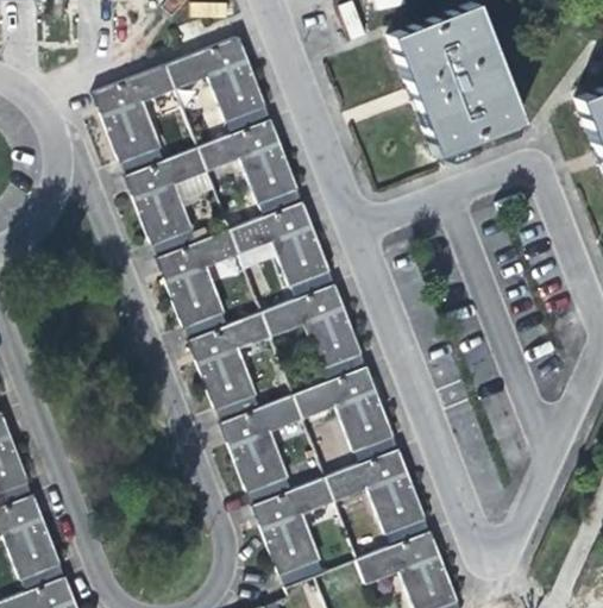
[(475,1),(391,33),(413,93),(435,152),(521,119),(475,1)]
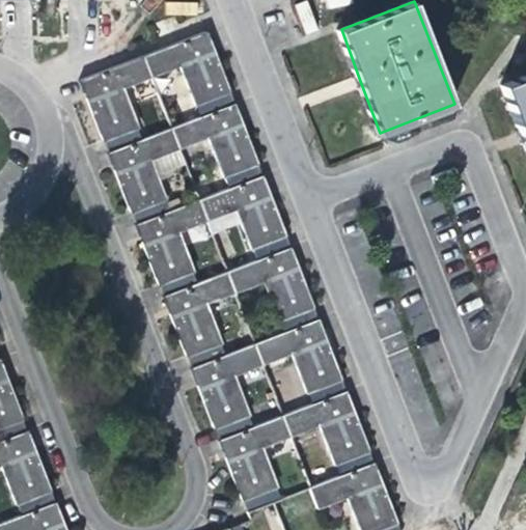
[(183,64),(198,104),(231,90),(221,61),(210,32),(146,56),(154,75),(183,64)]
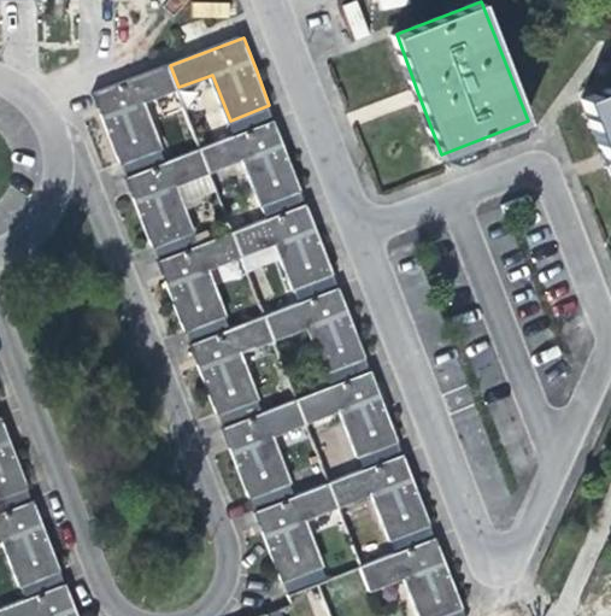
[(145,100),(178,87),(170,65),(98,94),(112,132),(123,162),(163,146),(145,100)]
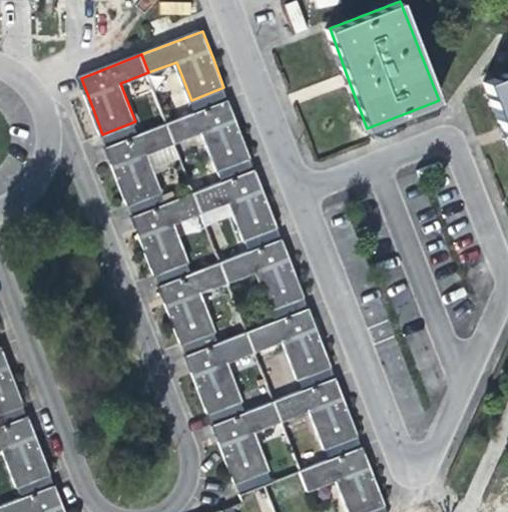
[(507,73),(487,81),(506,131),(507,134),(507,73)]
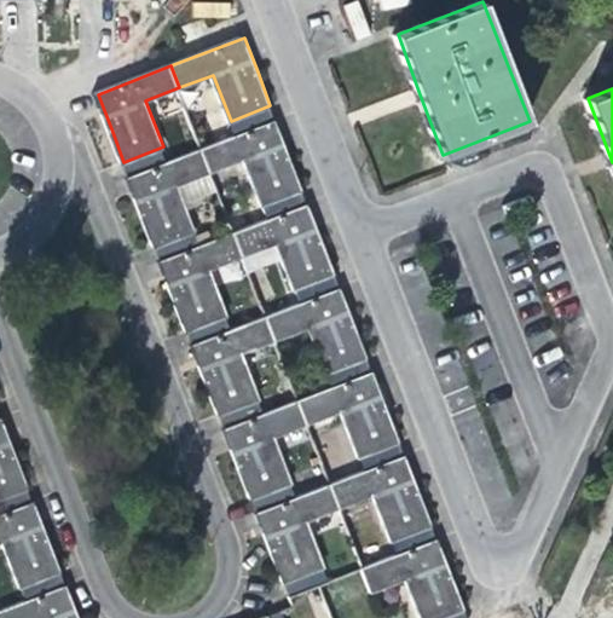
[(276,121),(270,105),(231,121),(236,136),(276,121)]
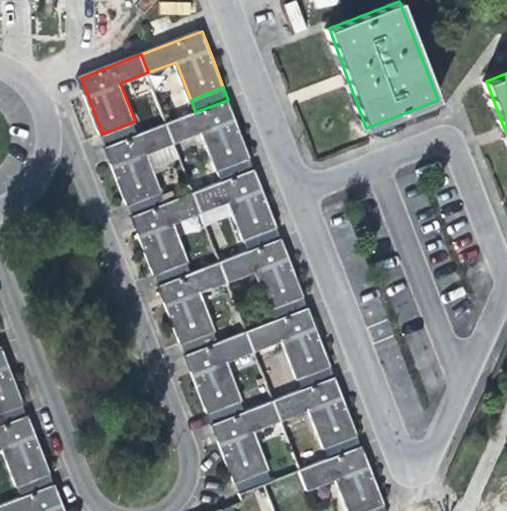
[(203,131),(217,169),(250,156),(238,126),(228,100),(195,112),(168,122),(175,141),(203,131)]
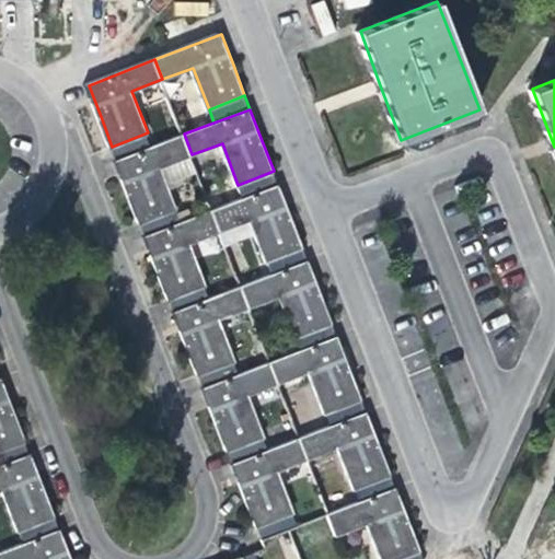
[(152,146),(148,132),(112,147),(117,160),(152,146)]
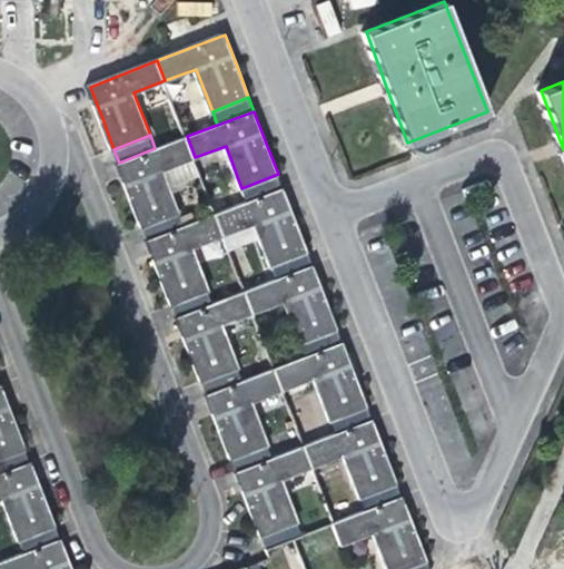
[(162,169),(195,157),(187,136),(155,148),(119,163),(132,197),(144,226),(179,213),(162,169)]
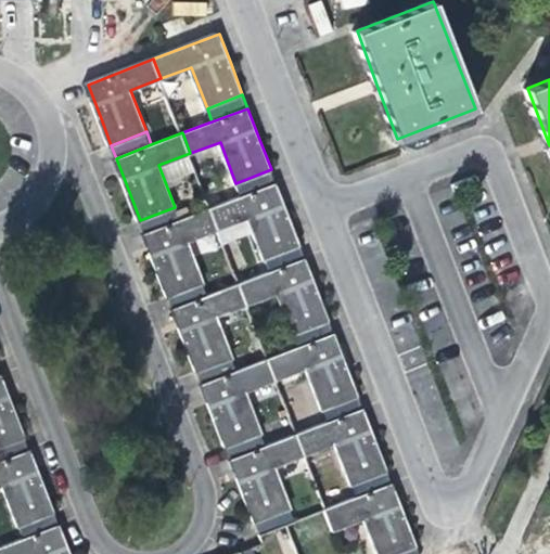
[(276,182),(271,169),(235,183),(241,196),(276,182)]
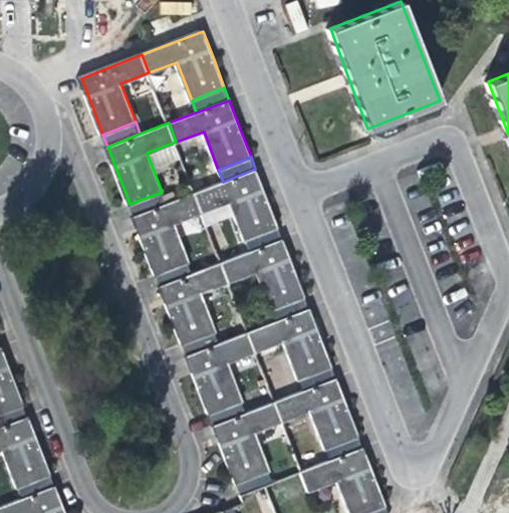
[(231,201),(245,239),(277,226),(263,189),(255,169),(223,182),(195,193),(202,212),(231,201)]
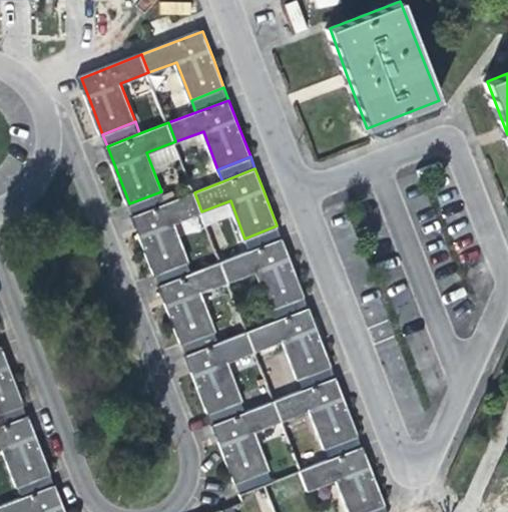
[(166,202),(161,191),(129,203),(134,215),(166,202)]
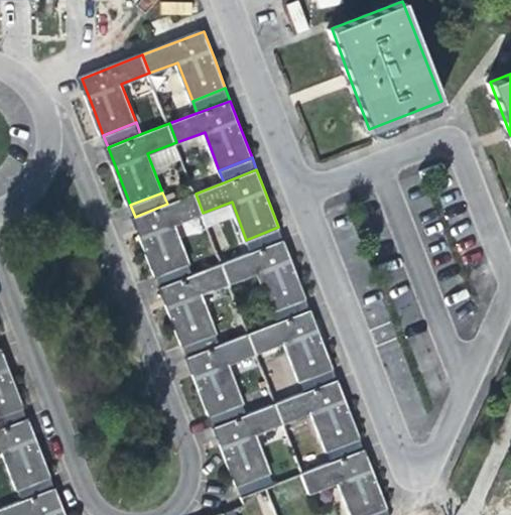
[(174,223),(203,213),(196,194),(167,204),(135,217),(146,247),(156,274),(189,262),(174,223)]
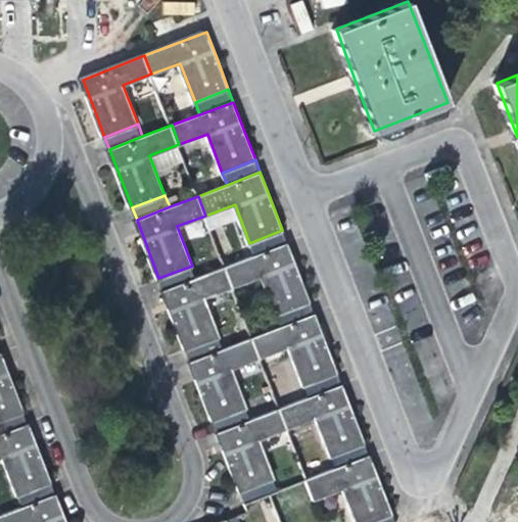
[(288,243),(282,230),(249,243),(254,256),(288,243)]
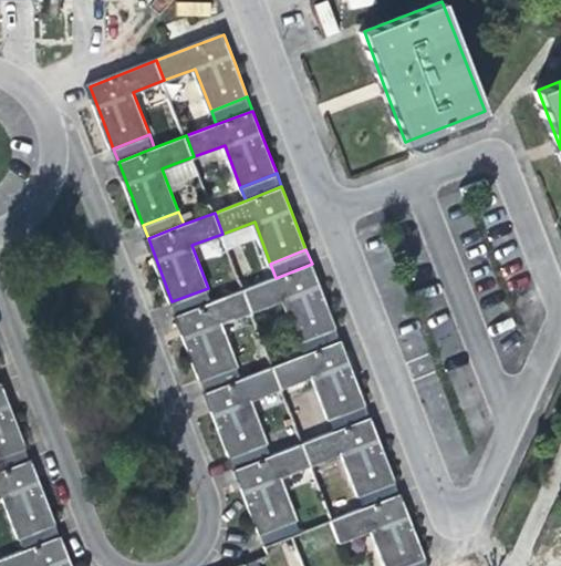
[(284,300),(300,341),(336,328),(324,298),(312,264),(276,278),(245,290),(253,312),(284,300)]
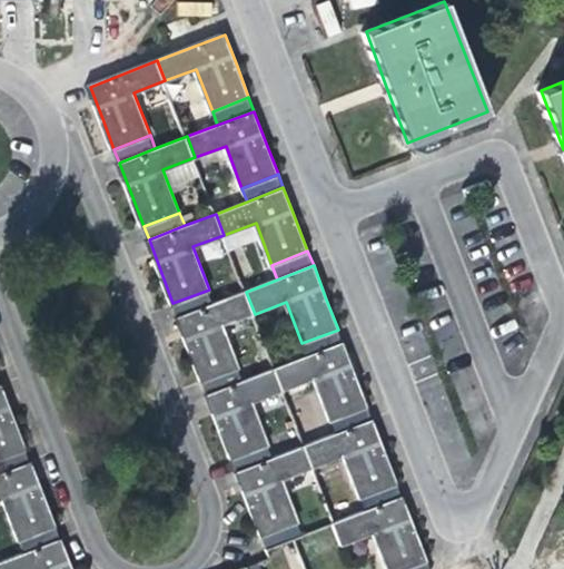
[(215,303),(209,290),(172,303),(178,317),(215,303)]
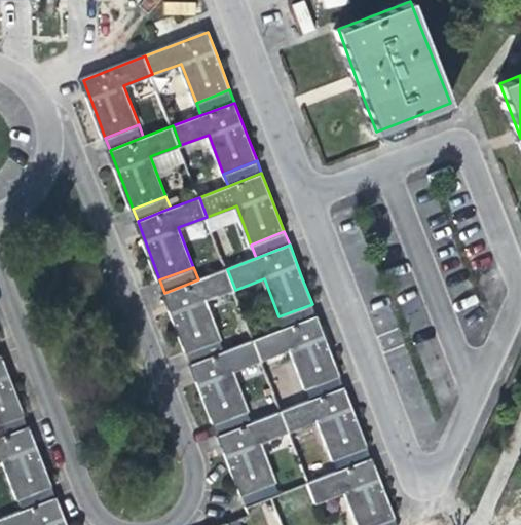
[(206,300),(235,290),(227,269),(198,279),(164,293),(178,325),(187,351),(221,338),(206,300)]
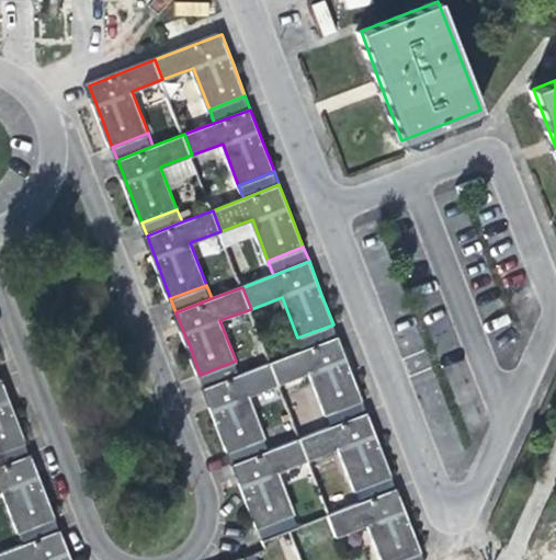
[(338,335),(333,324),(297,338),(302,349),(338,335)]
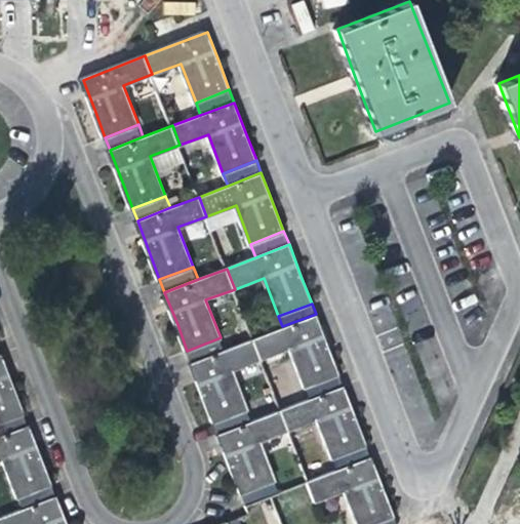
[(290,348),(306,387),(338,373),(329,348),(316,314),(282,326),(253,337),(262,358),(290,348)]
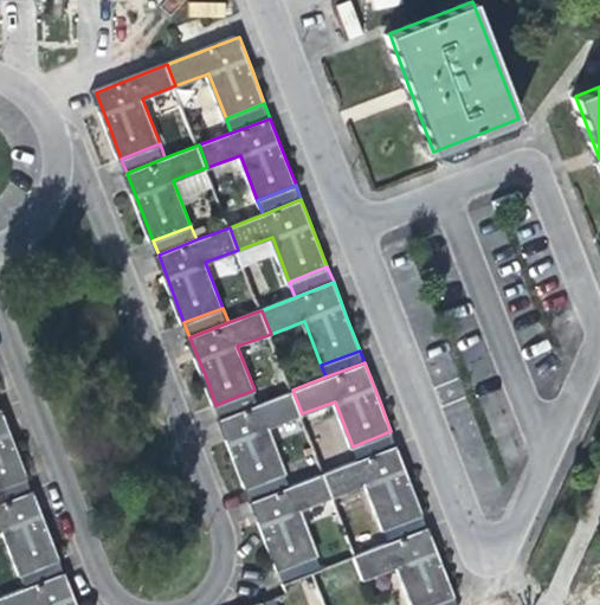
[(259,403),(255,390),(215,405),(221,418),(259,403)]
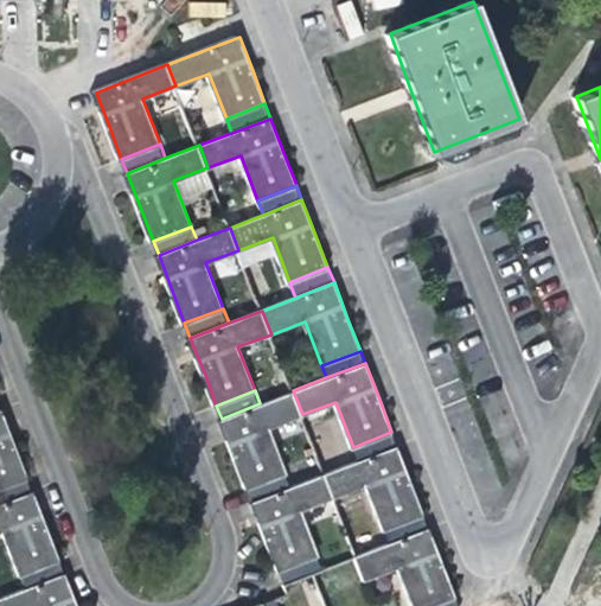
[(269,427),(302,414),(293,390),(260,403),(222,419),(235,453),(248,489),(287,473),(269,427)]
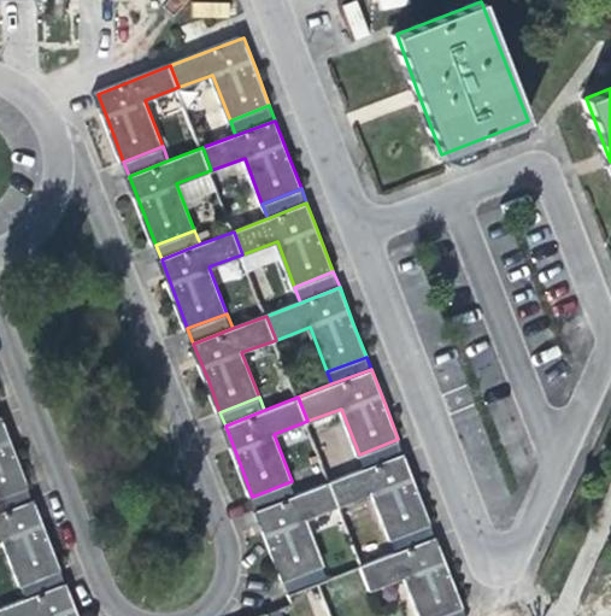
[(0,496),(28,485),(16,453),(1,417),(0,417),(0,496)]
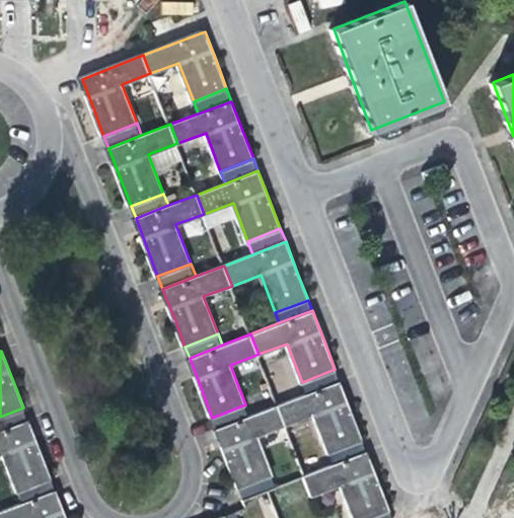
[(340,382),(335,369),(302,382),(306,394),(340,382)]
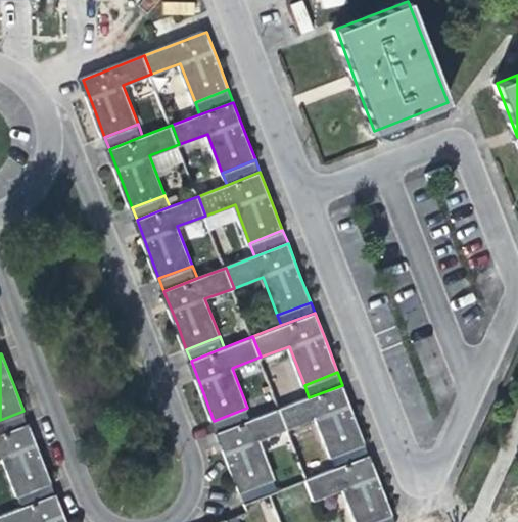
[(317,417),(331,456),(365,442),(354,414),(342,385),(309,397),(280,409),(288,428),(317,417)]
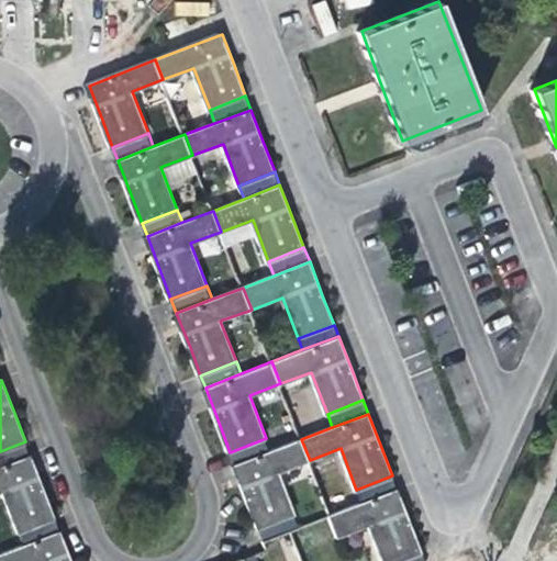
[(270,450),(266,438),(230,452),(235,464),(270,450)]
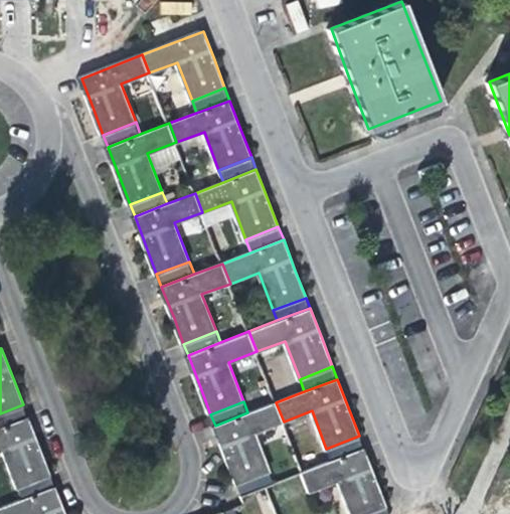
[(256,433),(284,421),(276,402),(247,412),(215,425),(228,461),(237,483),(270,471),(256,433)]
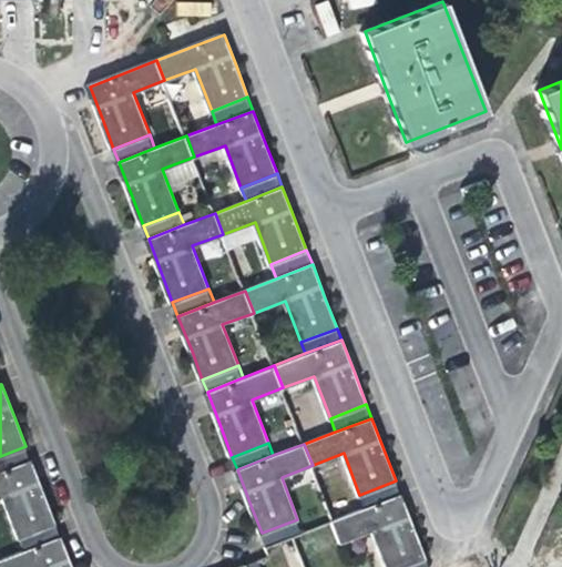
[(0,473),(31,461),(26,446),(0,456),(0,473)]
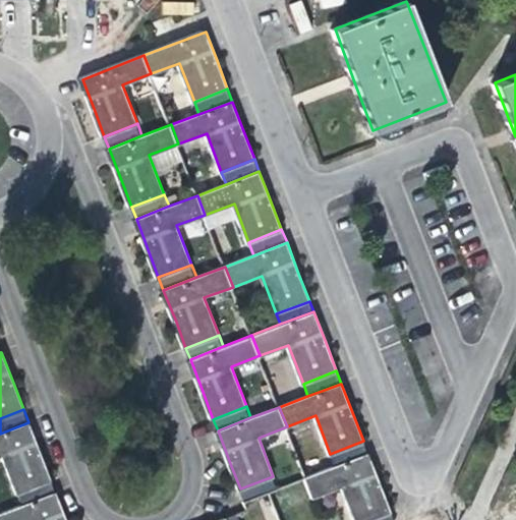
[(0,454),(2,454),(18,493),(51,480),(41,454),(29,422),(0,434),(0,454)]
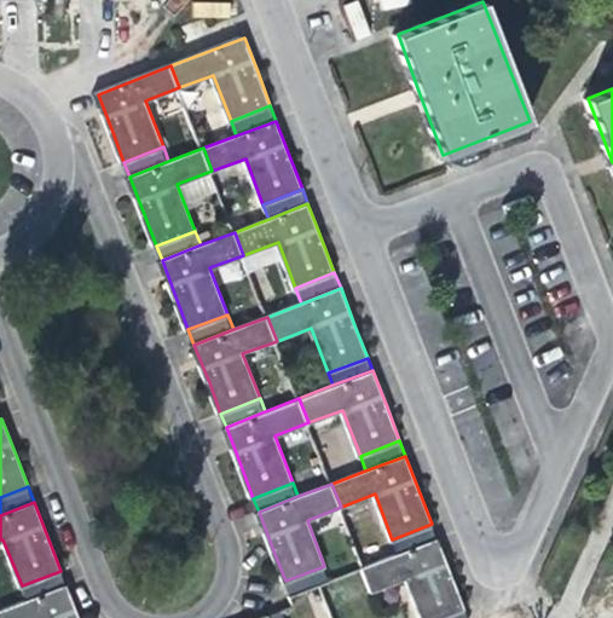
[(438,538),(432,524),(392,539),(398,554),(438,538)]
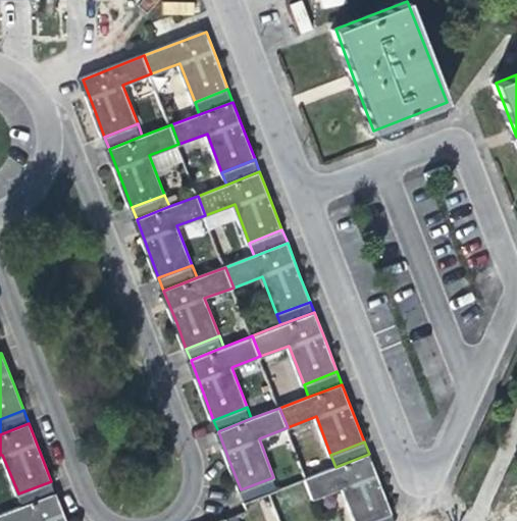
[(343,486),(356,520),(371,520),(392,514),(378,480),(369,454),(335,467),(307,477),(314,498),(343,486)]
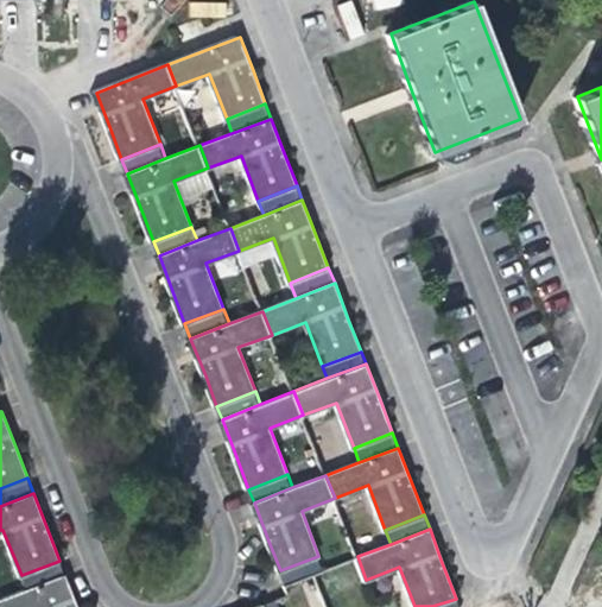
[(324,569),(318,556),(280,570),(285,585),(315,573),(324,569)]
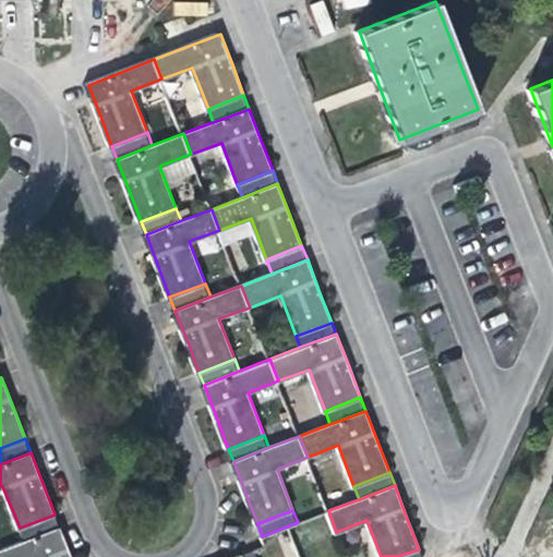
[(60,528),(55,515),(20,528),(24,542),(60,528)]
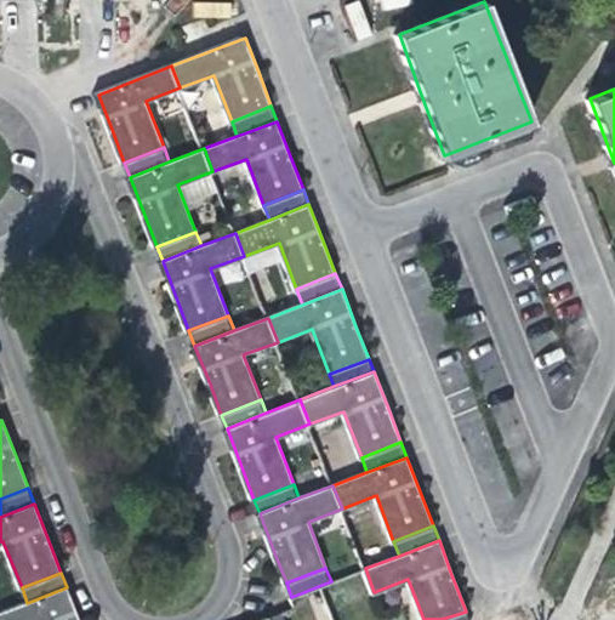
[(79,619),(79,616),(67,587),(27,603),(0,612),(0,619),(79,619)]
